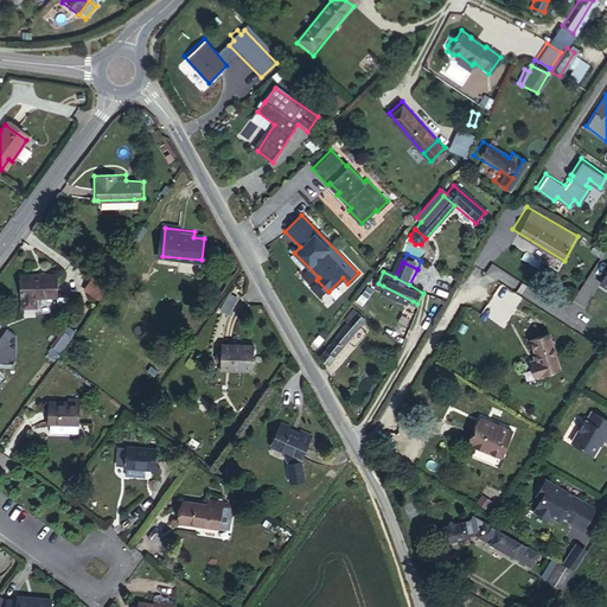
[(55,307),(53,274),(16,274),(17,308),(42,308),(55,307)]
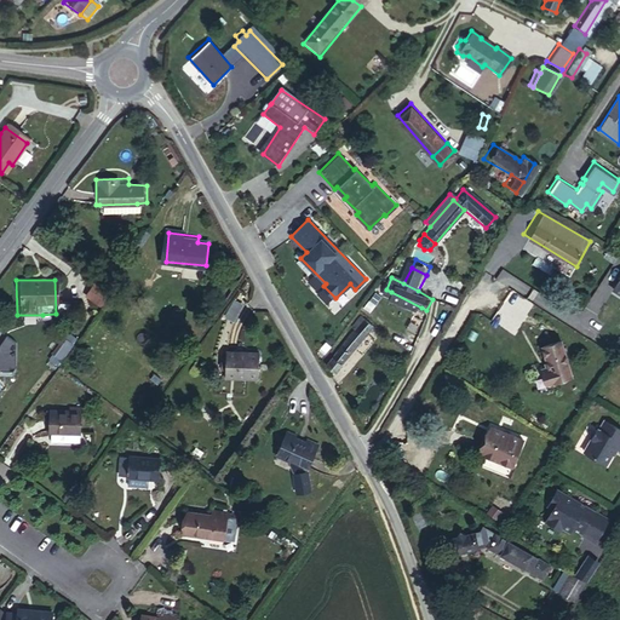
[(105,296),(91,286),(85,296),(98,305),(105,296)]
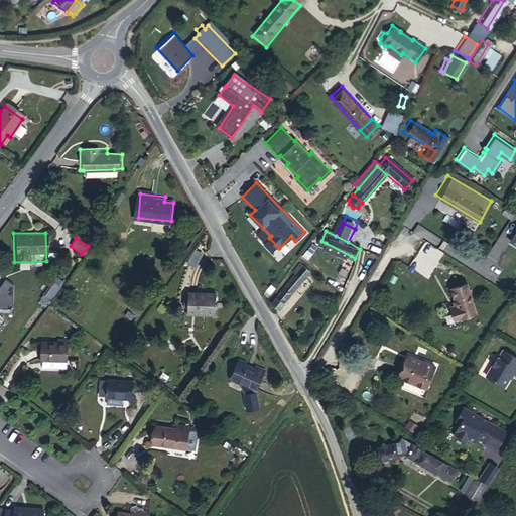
[(351,256),(326,243),(324,247),(349,259),(351,256)]
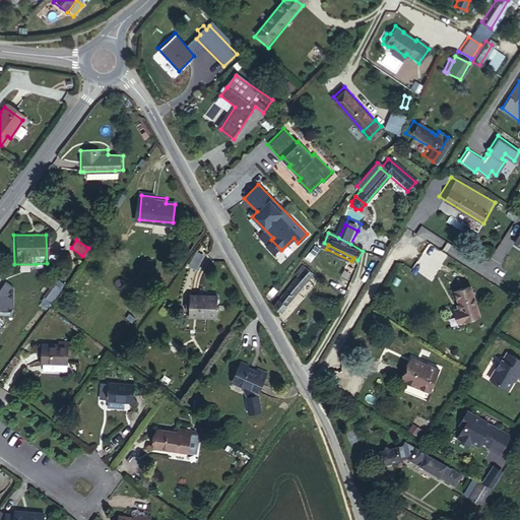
[(195,251),(189,265),(197,268),(203,253),(195,251)]
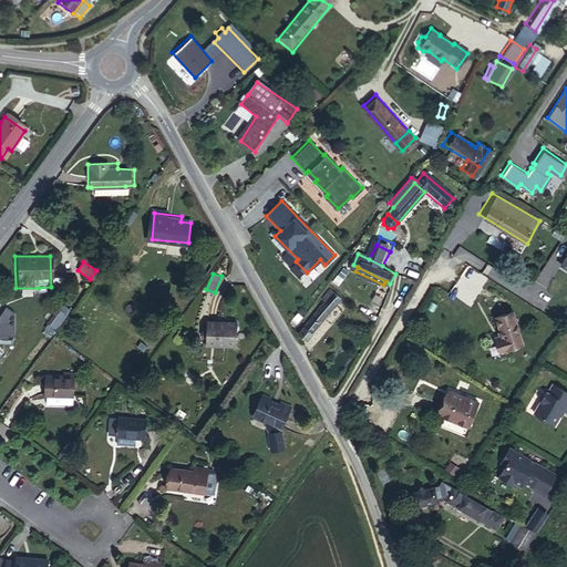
[(37,296),(40,292),(39,288),(16,288),(16,299),(31,298),(37,296)]
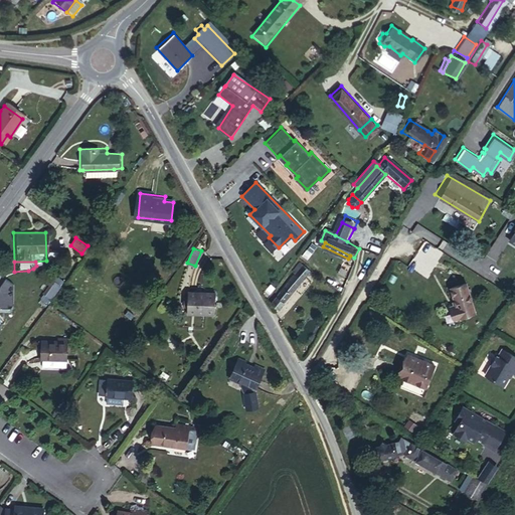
[(279,309),(308,270),(298,263),(270,302),(279,309)]
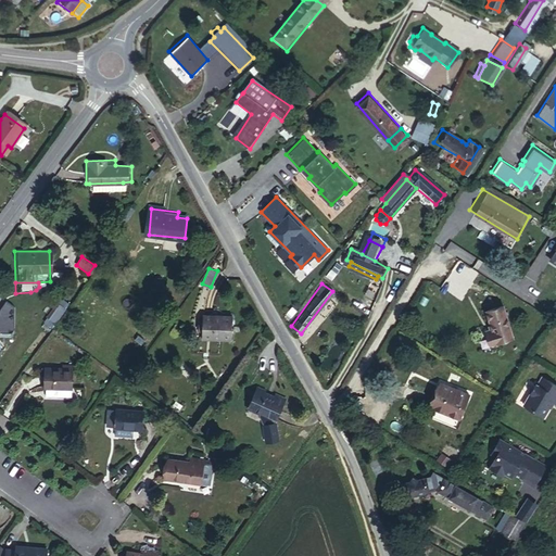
[(51,325),(62,310),(52,302),(48,308),(50,311),(43,319),(51,325)]
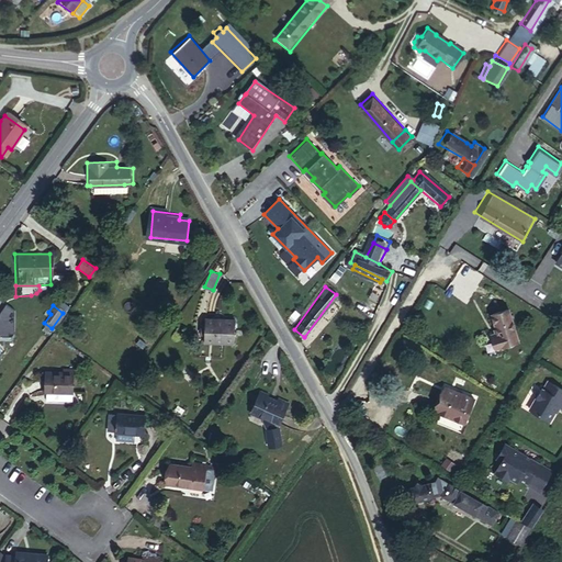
[(517,339),(510,308),(495,312),(499,335),(494,336),(495,345),(517,339)]
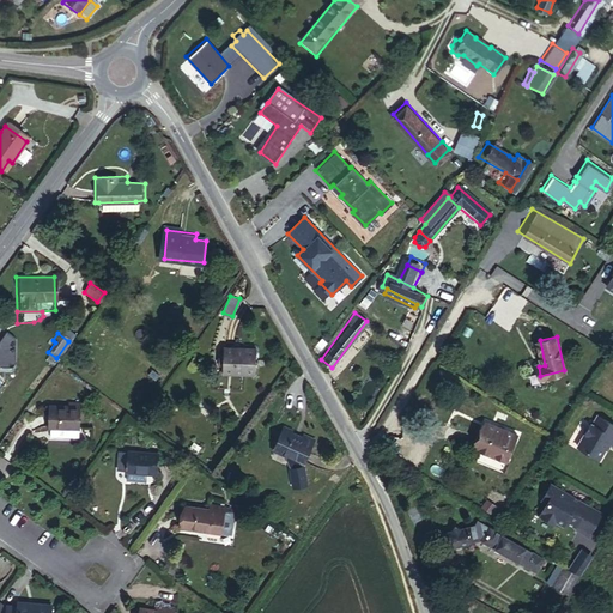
[(256,376),(258,351),(219,346),(217,372),(256,376)]
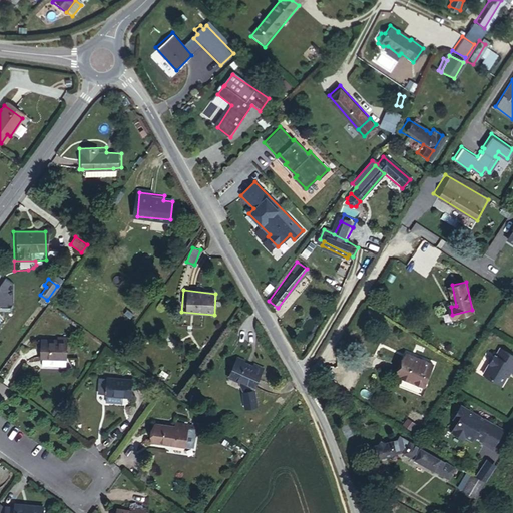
[(72,354),(72,331),(58,331),(58,335),(43,335),(43,354),(46,354),(71,354),(72,354)]
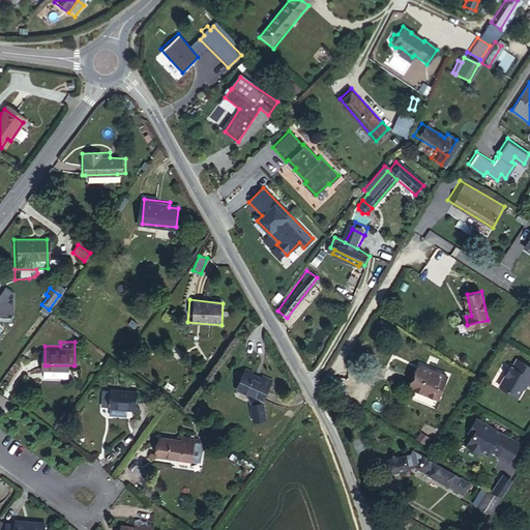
[(528,386),(529,383),(529,366),(519,360),(514,366),(510,364),(497,384),(516,398),(525,384),(528,386)]
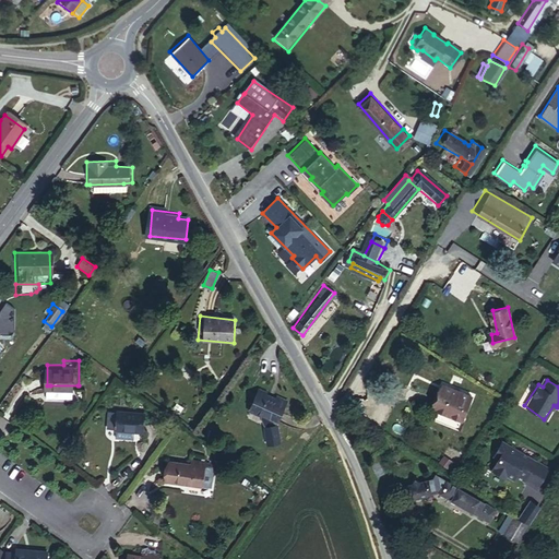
[(453,427),(468,395),(442,381),(426,414),(453,427)]
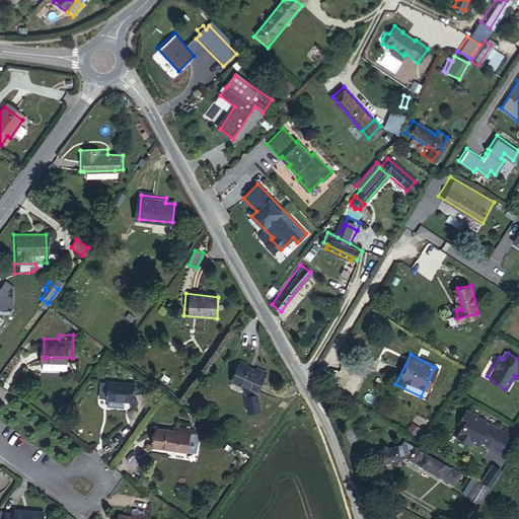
[(269,406),(272,382),(265,381),(264,386),(247,383),(245,403),(269,406)]
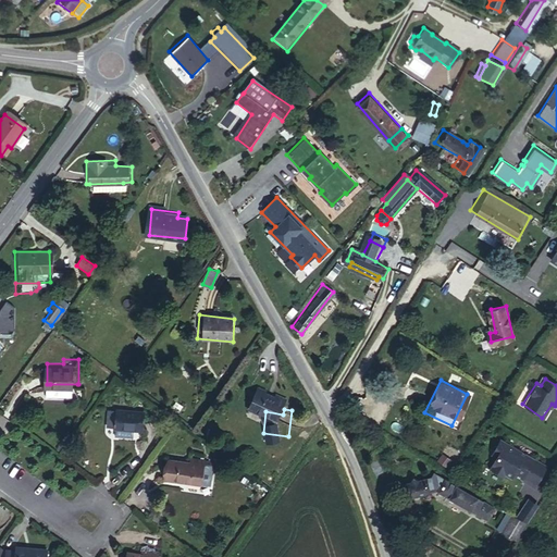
[(155,434),(157,412),(127,410),(127,411),(126,430),(126,432),(155,434)]
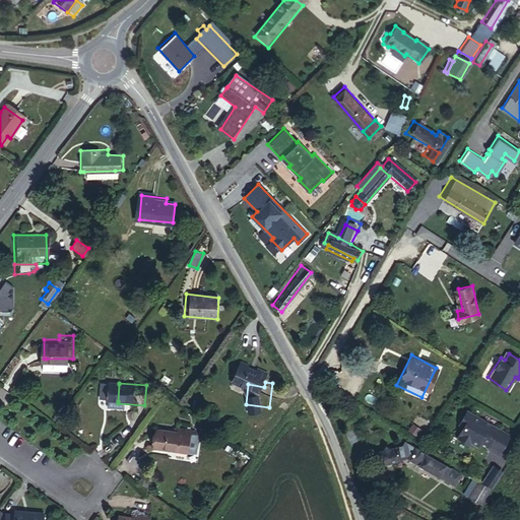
[(468,417),(471,412),(465,409),(462,413),(468,417)]
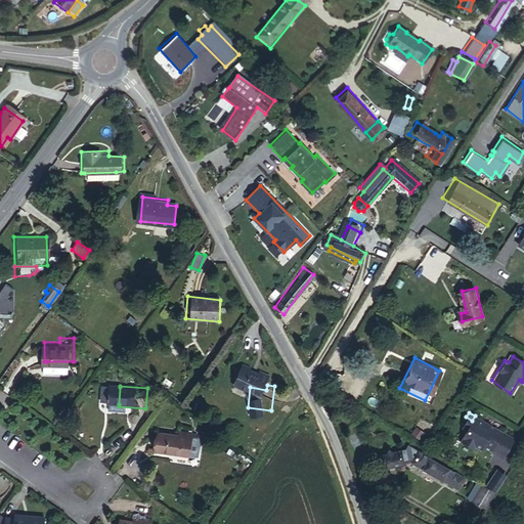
[(489,451),(501,433),(488,424),(486,427),(483,425),(485,422),(475,416),(472,421),(466,417),(460,427),(466,431),(460,440),(468,446),(470,443),(479,450),(482,447),(489,451)]
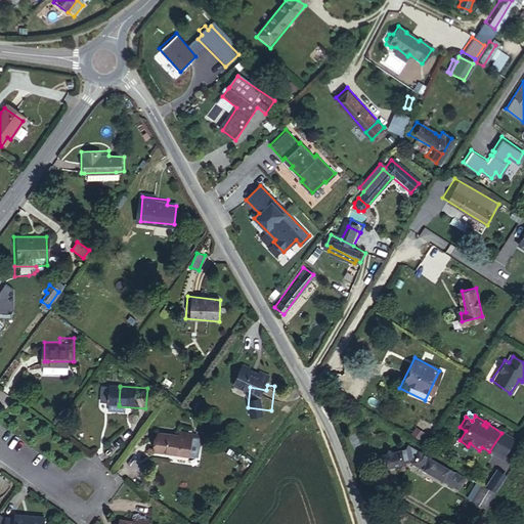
[(190,433),(190,432),(177,430),(177,435),(156,431),(151,451),(185,457),(186,455),(190,433)]
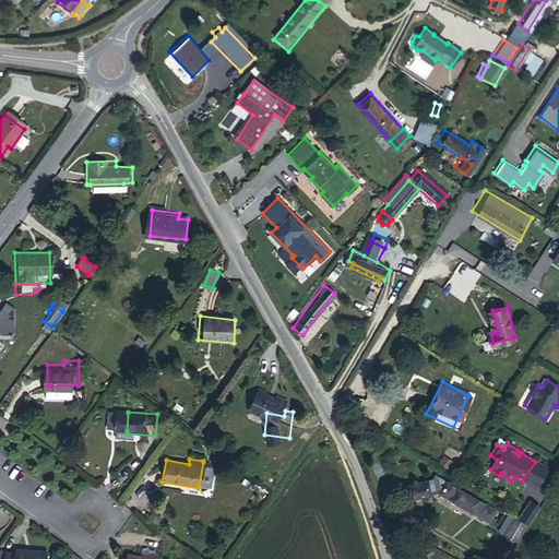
[(210,488),(214,464),(203,462),(199,486),(210,488)]
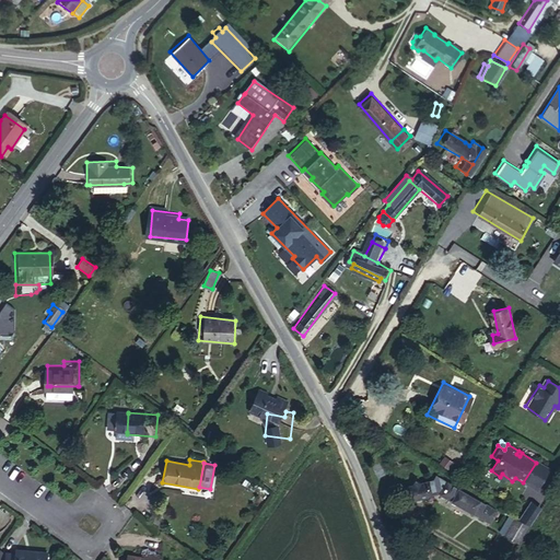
[(534,492),(548,471),(536,463),(523,482),(522,485),(534,492)]
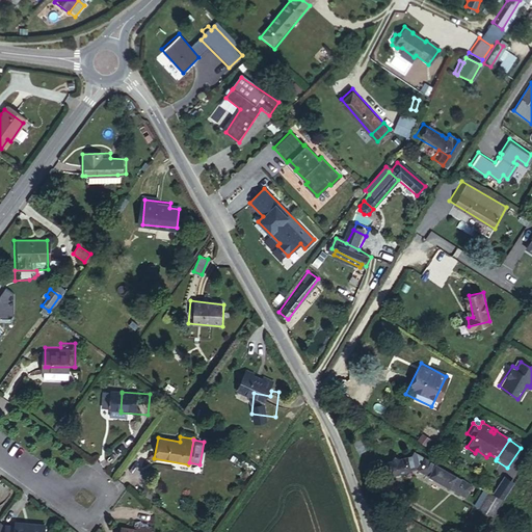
[(419,469),(426,458),(416,451),(410,458),(408,459),(407,456),(399,458),(394,454),(389,461),(386,461),(389,476),(409,472),(409,469),(416,468),(419,469)]
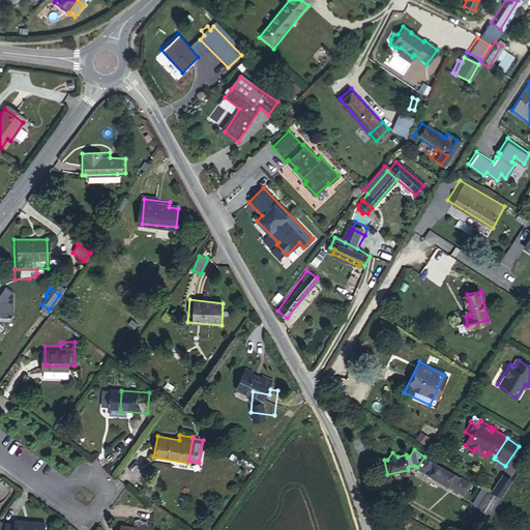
[(470,483),(424,455),(424,457),(417,467),(462,497),(470,483)]
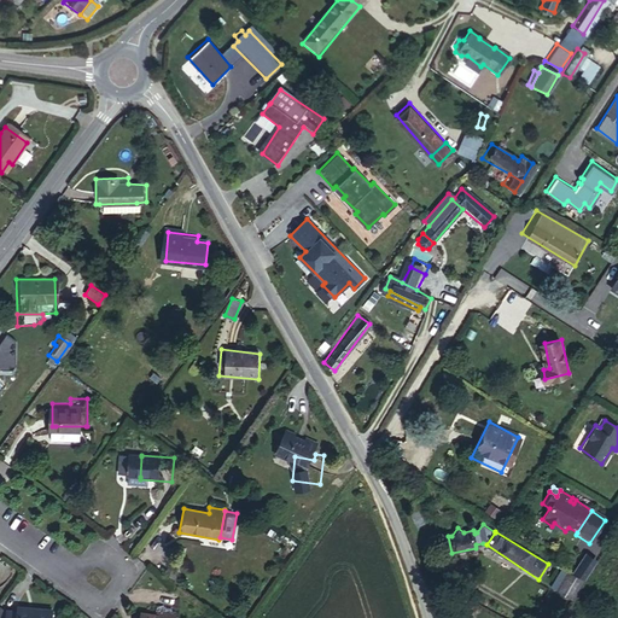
[(569,598),(579,581),(569,573),(558,590),(569,598)]
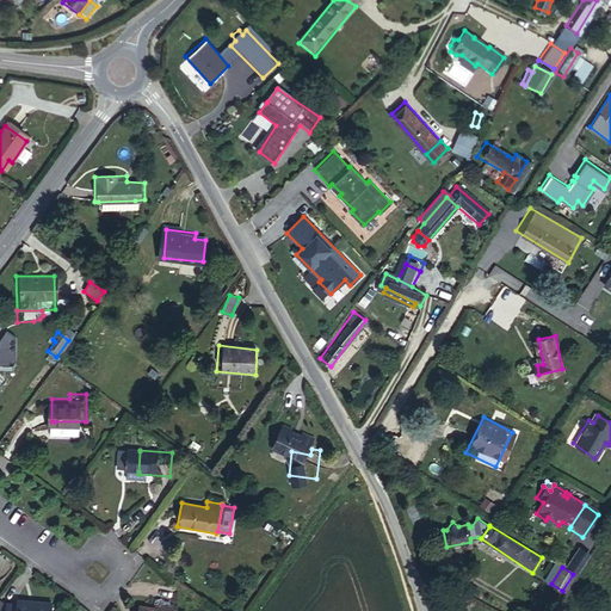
[(160,610),(161,599),(148,598),(148,604),(129,603),(128,610),(160,610)]
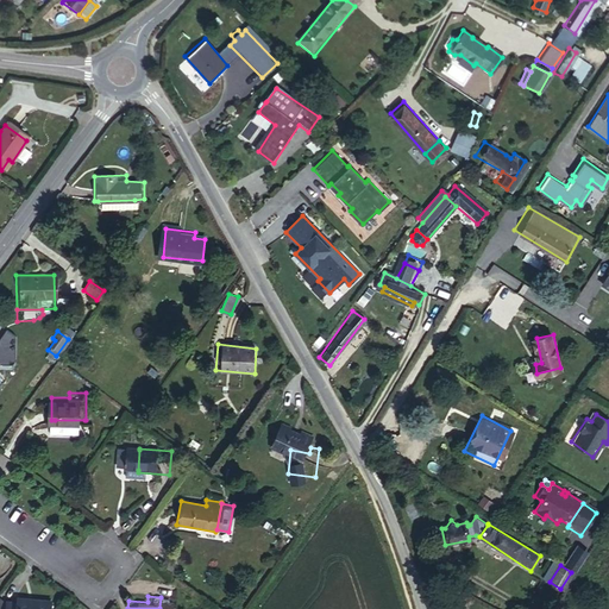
[(49,608),(50,601),(16,598),(16,606),(1,604),(1,608),(49,608)]
